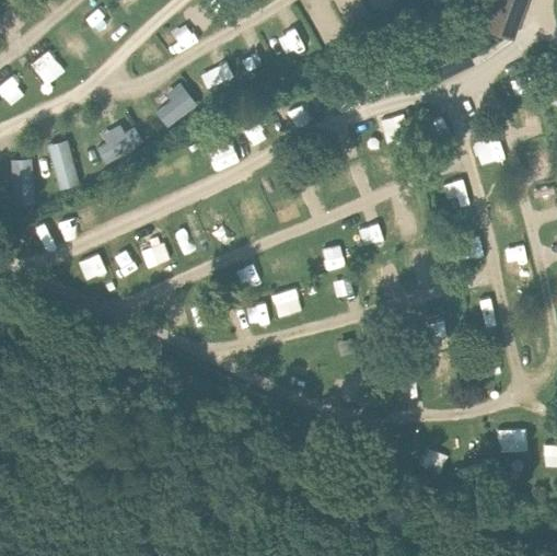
[(507,0),(491,0),(483,27),(506,36),(517,3),(507,0)]
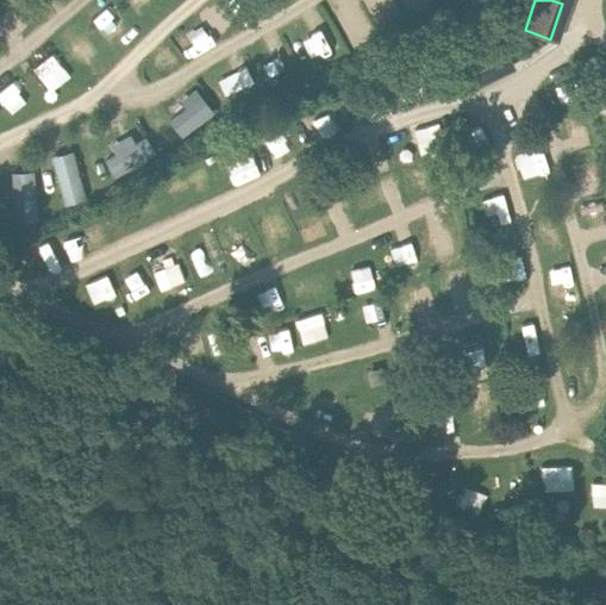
[(462,62),(473,85),(501,70),(491,48),(462,62)]
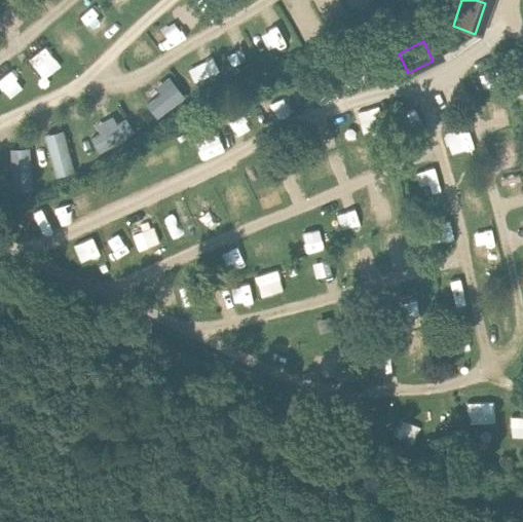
[(28,61),(43,80),(61,67),(45,47),(28,61)]
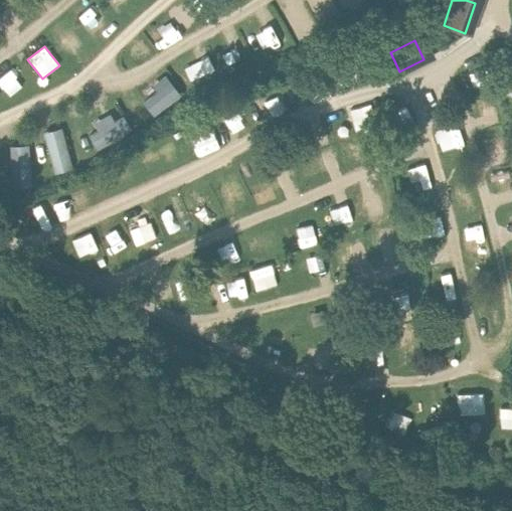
[(334,68),(344,89),(364,79),(354,58),(334,68)]
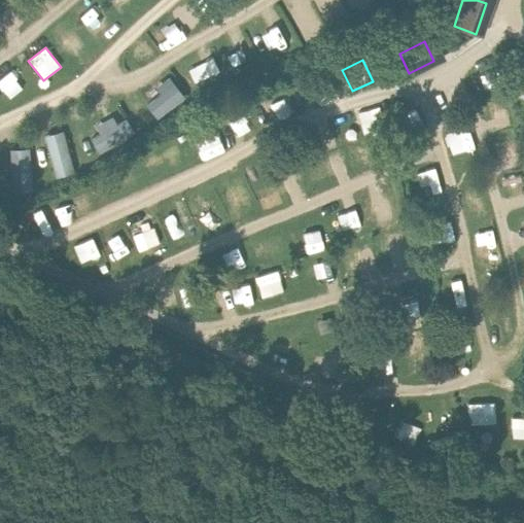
[(142,102),(156,120),(185,100),(172,80),(142,102)]
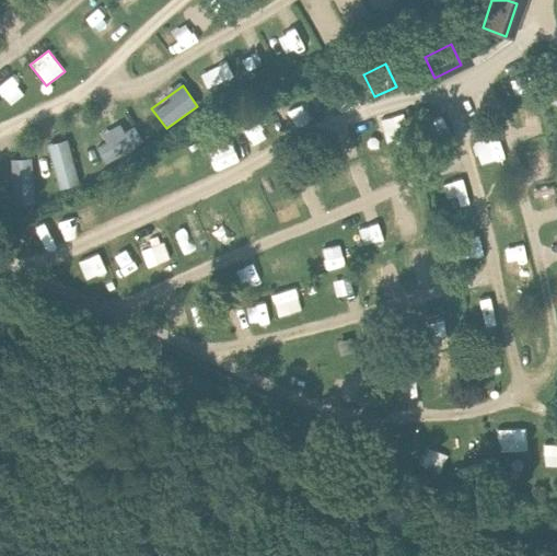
[(387,143),(409,137),(403,115),(381,122),(387,143)]
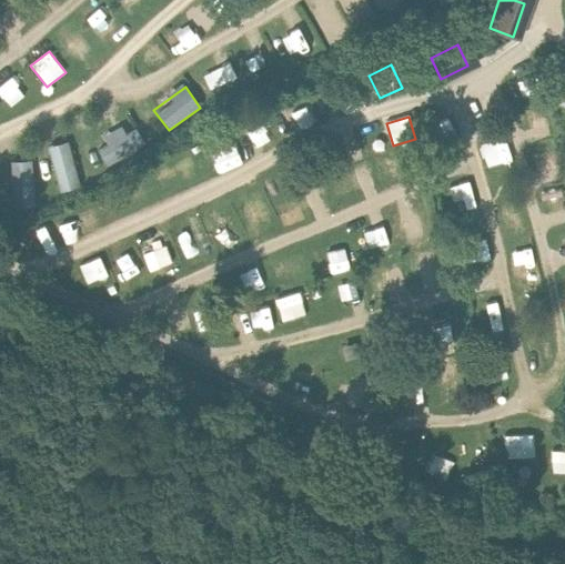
[(271,122),(254,129),(262,148),(279,140),(271,122)]
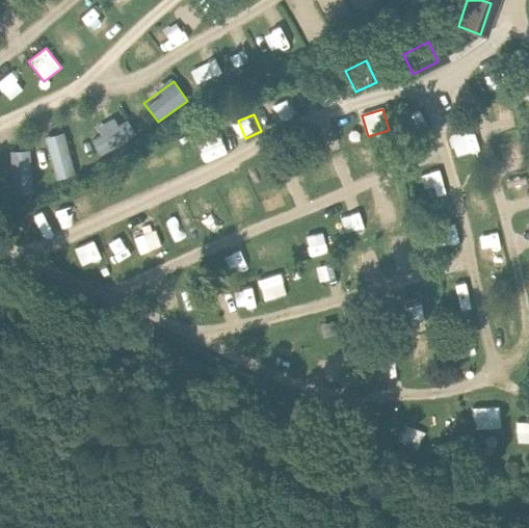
[(135,138),(127,117),(99,128),(106,150),(135,138)]
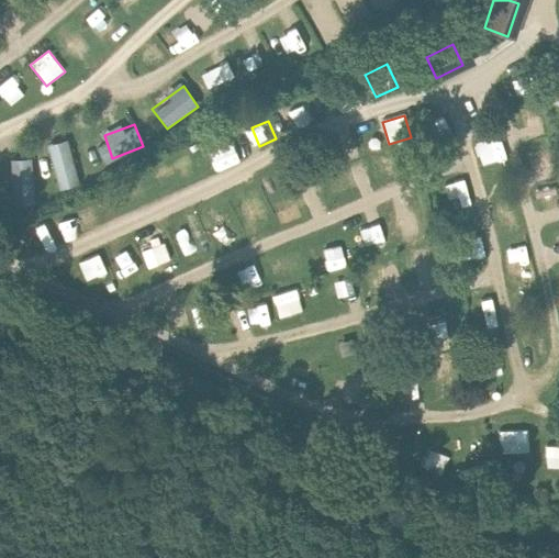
[(47,144),(57,191),(78,187),(68,140),(47,144)]
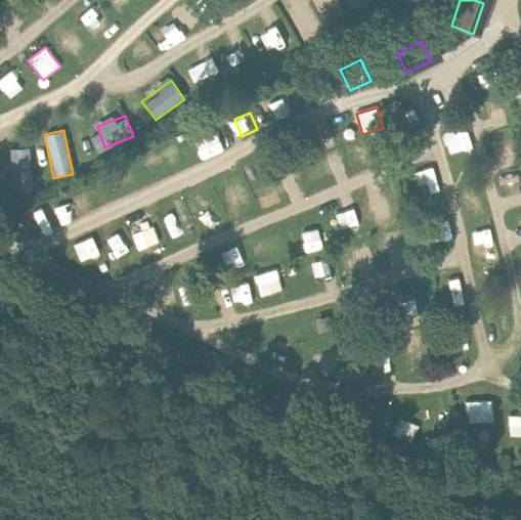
[(214,131),(193,141),(202,158),(222,147),(214,131)]
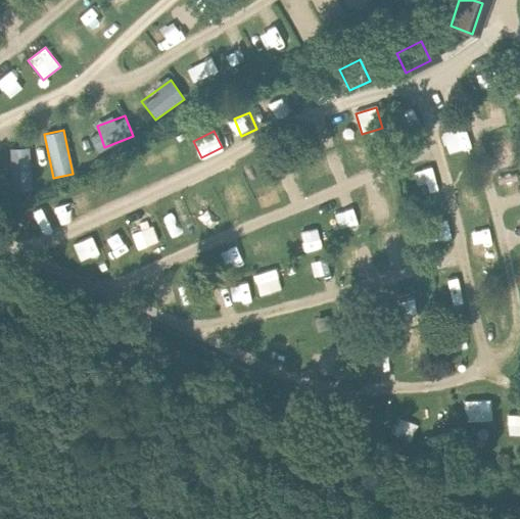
[(9,148),(11,193),(31,192),(29,147),(9,148)]
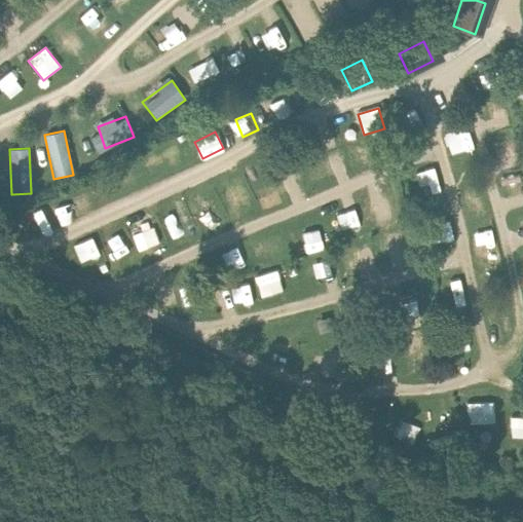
[(313,162),(319,181),(339,176),(334,156),(313,162)]
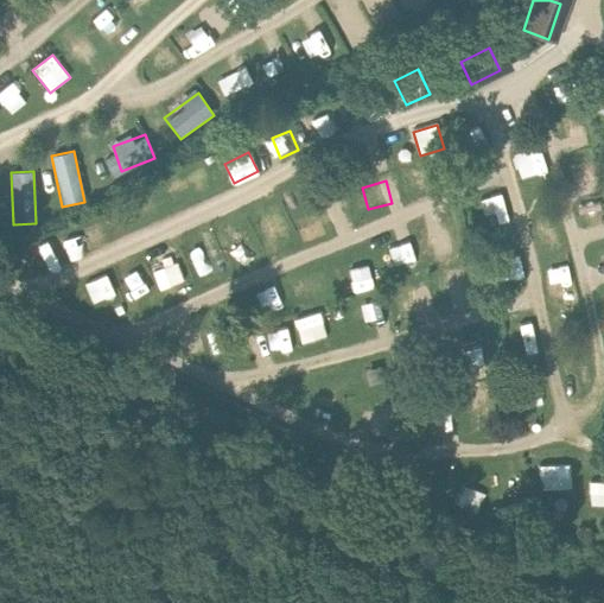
[(484,229),(509,223),(503,201),(479,207),(484,229)]
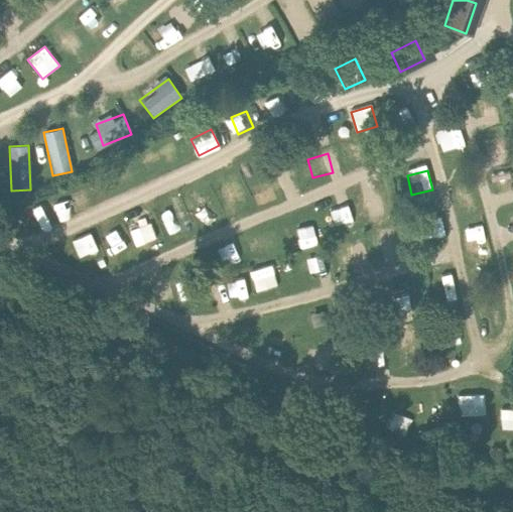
[(61,201),(68,213),(80,207),(74,195),(61,201)]
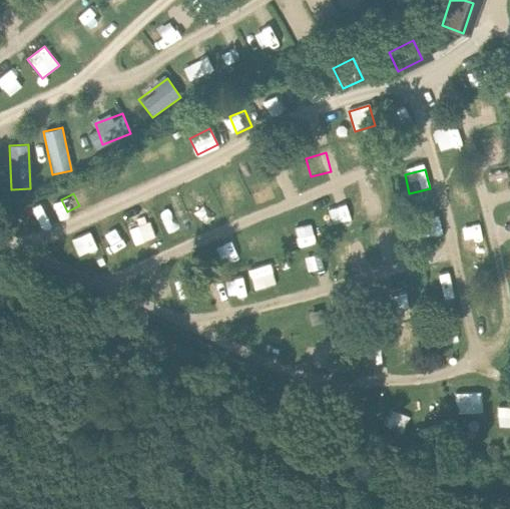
[(174,236),(191,233),(188,214),(171,217),(174,236)]
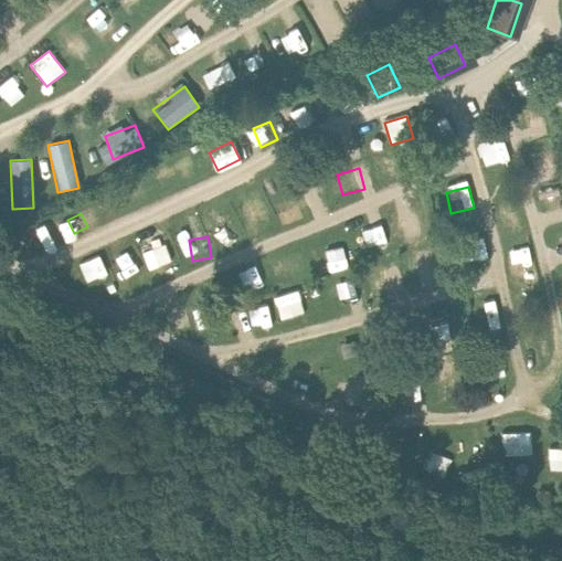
[(109,245),(88,253),(96,274),(117,266),(109,245)]
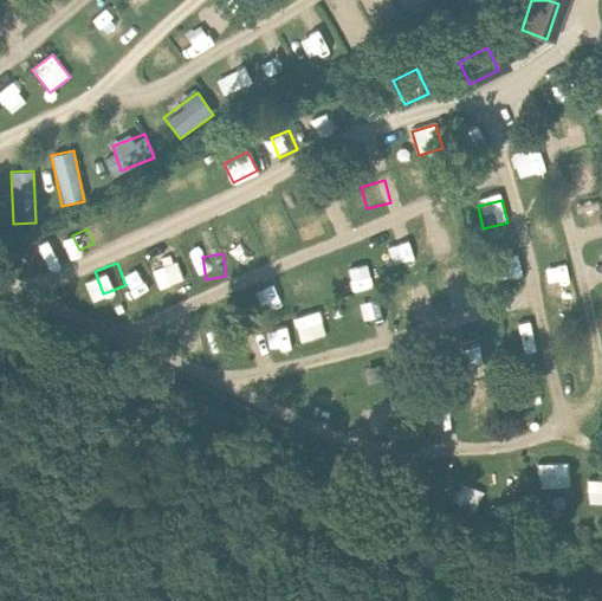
[(364,266),(347,271),(354,293),(370,289),(364,266)]
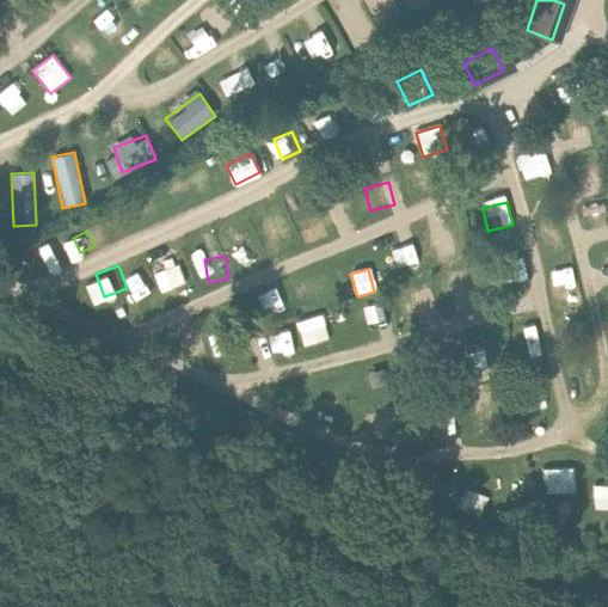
[(352,306),(357,327),(376,324),(372,302),(352,306)]
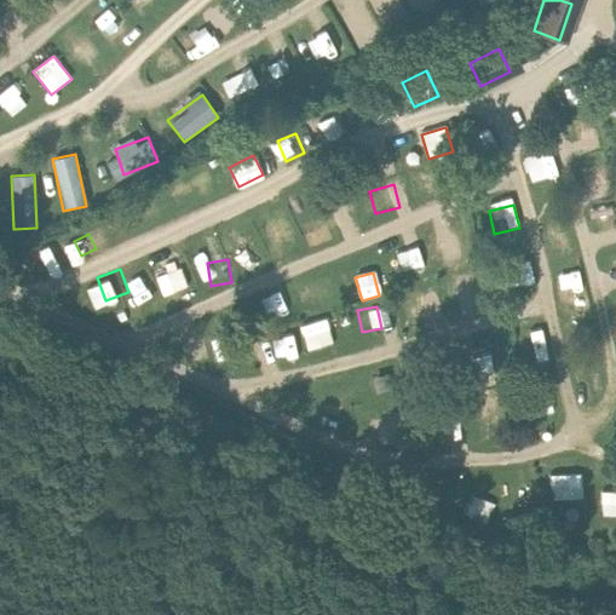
[(306,352),(333,345),(326,320),(299,327),(306,352)]
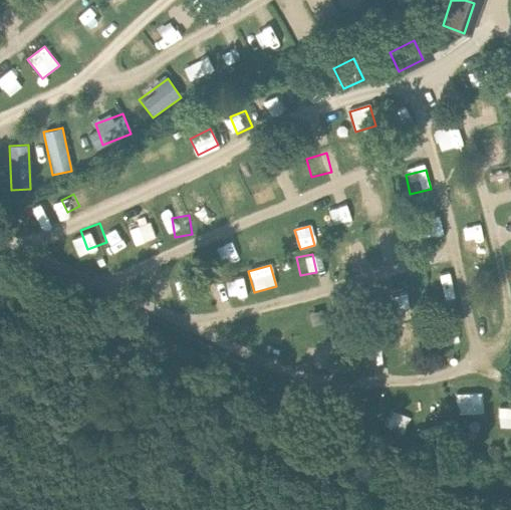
[(151,304),(173,297),(167,279),(145,287),(151,304)]
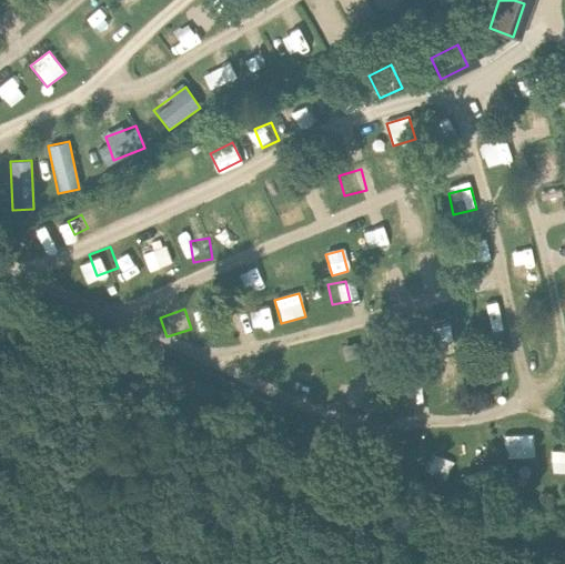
[(503,436),(503,460),(534,459),(533,435),(503,436)]
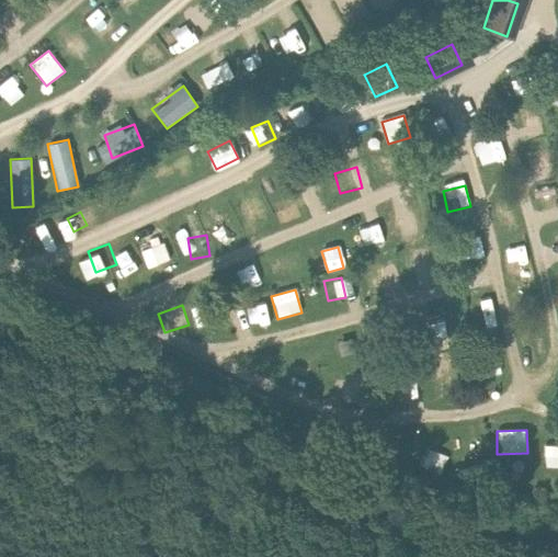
[(389,448),(406,451),(408,434),(391,432),(389,448)]
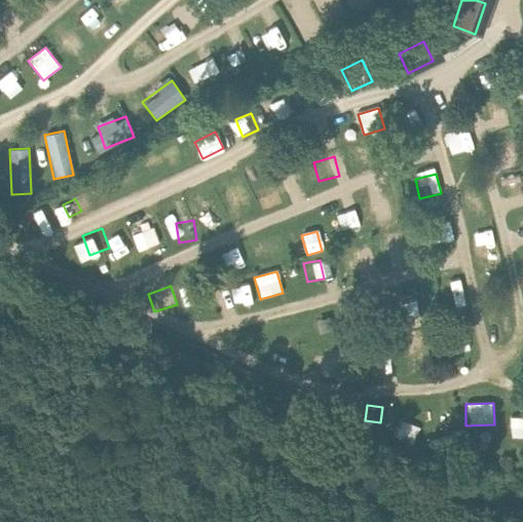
[(510,438),(522,438),(522,417),(510,418),(510,438)]
